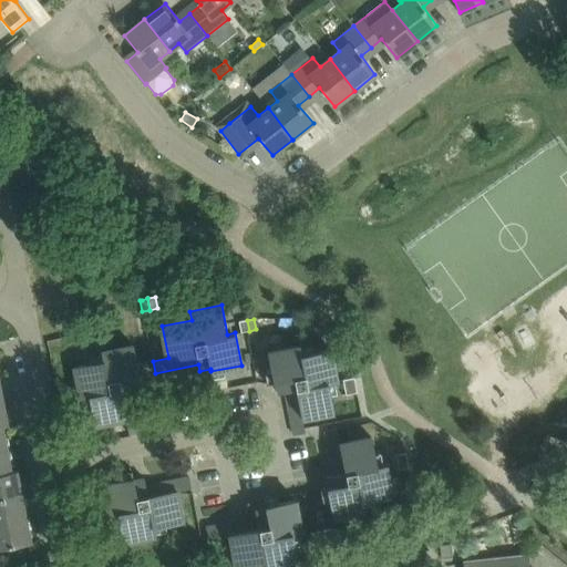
[(249,331),(247,320),(238,321),(240,332),(249,331)]
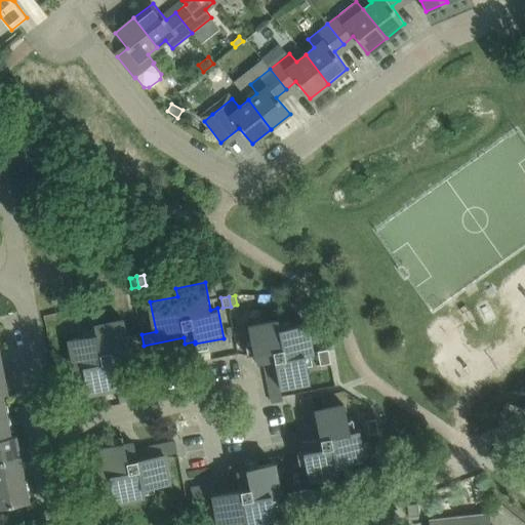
[(127,349),(129,348),(123,320),(94,325),(95,334),(69,339),(74,369),(82,367),(88,395),(117,389),(120,402),(130,400),(122,359),(129,358),(127,349)]
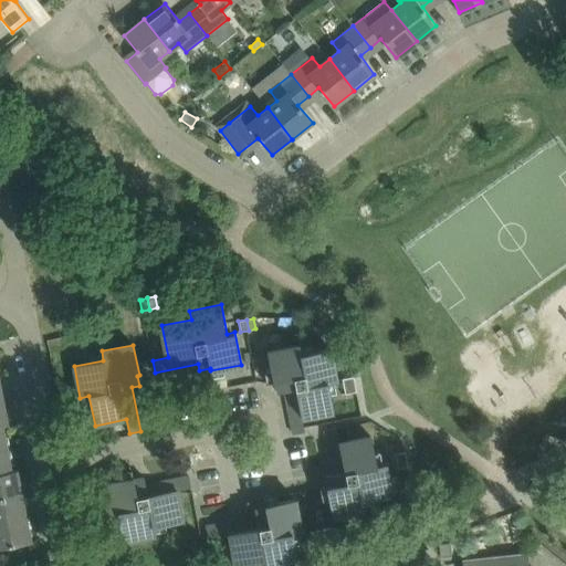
[(302,417),(333,411),(327,380),(337,379),(331,347),(302,353),(300,345),(268,350),(273,381),(275,381),(278,391),(284,390),(293,433),(305,431),(302,417)]
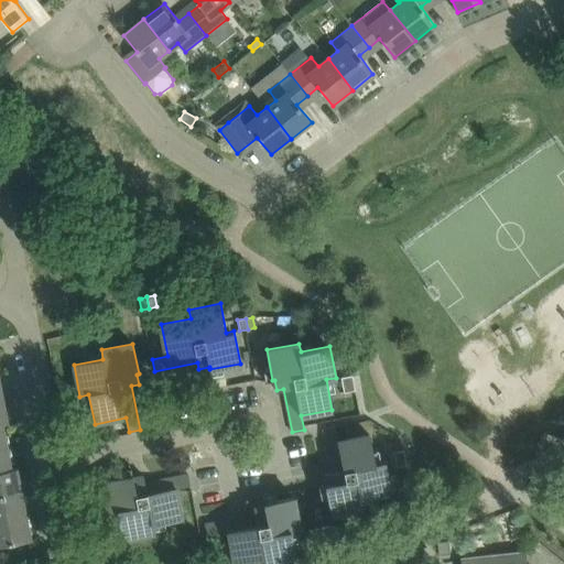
[(343,384),(354,382),(353,375),(342,377),(343,384)]
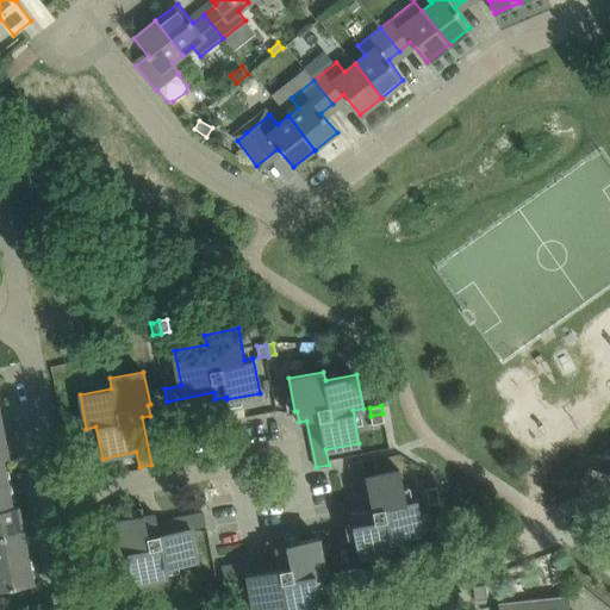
[(372,424),(385,422),(383,414),(371,416),(372,424)]
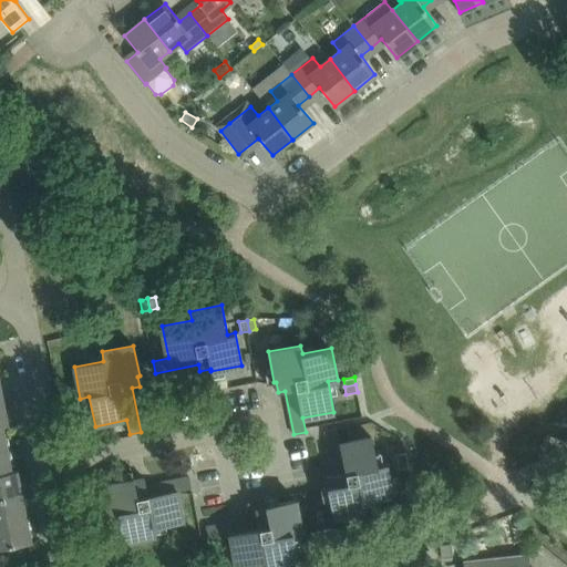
[(332,517),(364,511),(363,502),(392,496),(388,474),(385,463),(377,465),(371,436),(340,443),(337,429),(325,431),(333,474),(327,475),(329,486),(327,486),(332,517)]
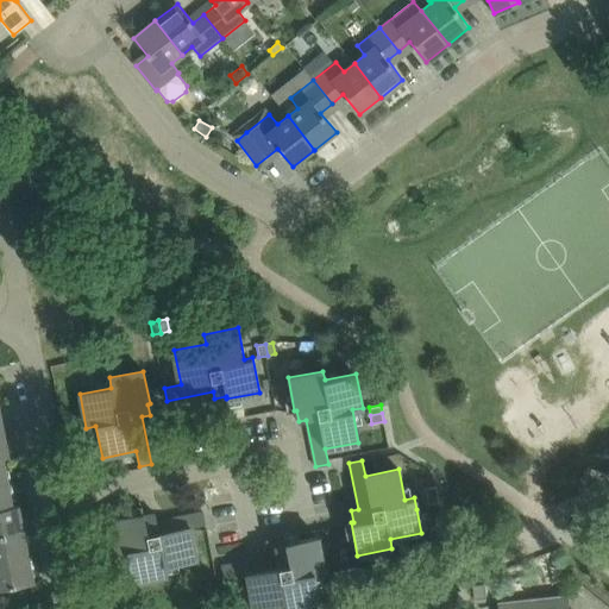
[(0,509),(13,508),(7,482),(0,483),(0,509)]
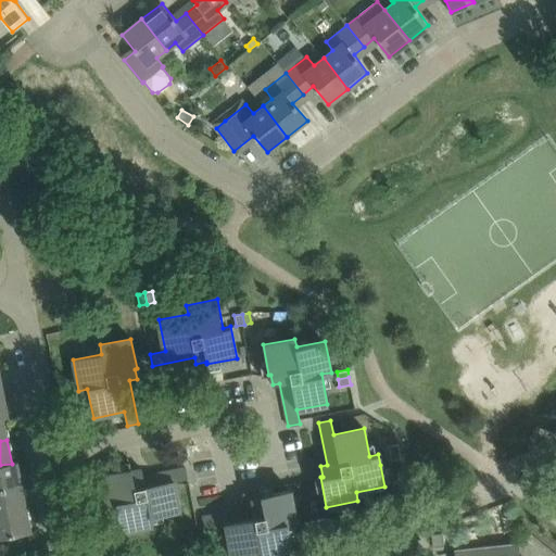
[(400,451),(399,443),(387,445),(389,453),(400,451)]
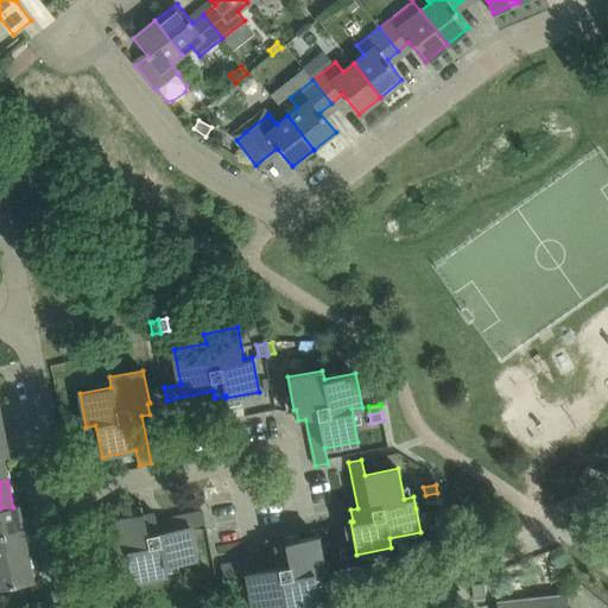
[(437,493),(425,495),(426,504),(438,501),(437,493)]
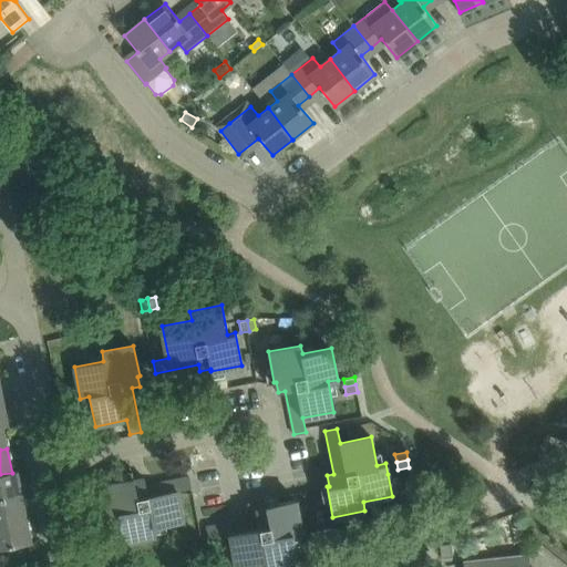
[(0,474),(0,498),(2,498),(22,494),(18,472),(12,473),(0,474)]
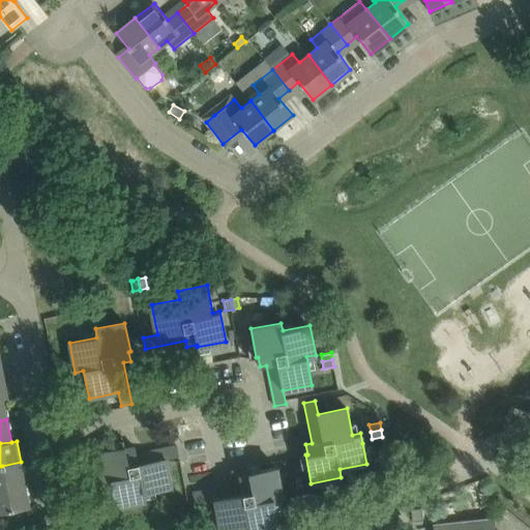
[(166,459),(179,455),(177,445),(136,453),(135,446),(125,448),(124,446),(96,452),(101,481),(111,480),(116,507),(146,502),(144,494),(172,488),(166,459)]
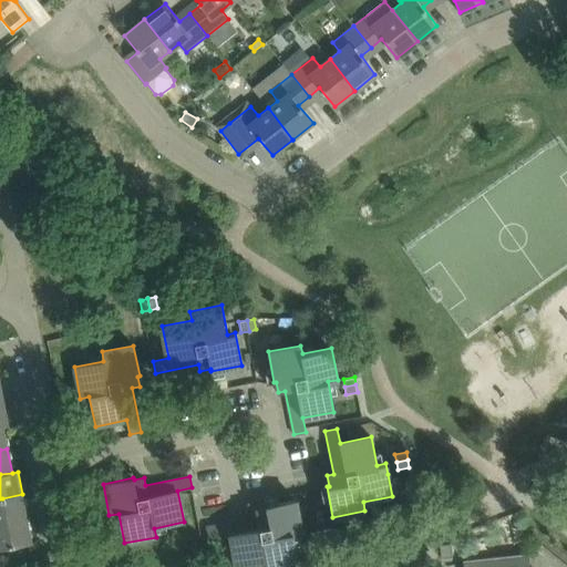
[(0,498),(0,523),(27,518),(22,494),(2,498),(0,498)]
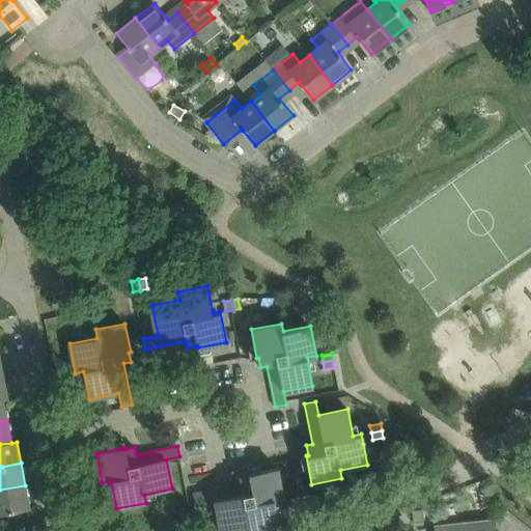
[(277,468),(248,473),(249,475),(239,477),(241,483),(193,493),(195,504),(215,500),(221,529),(248,524),(249,530),(257,530),(280,527),(274,499),(282,498),(277,468)]
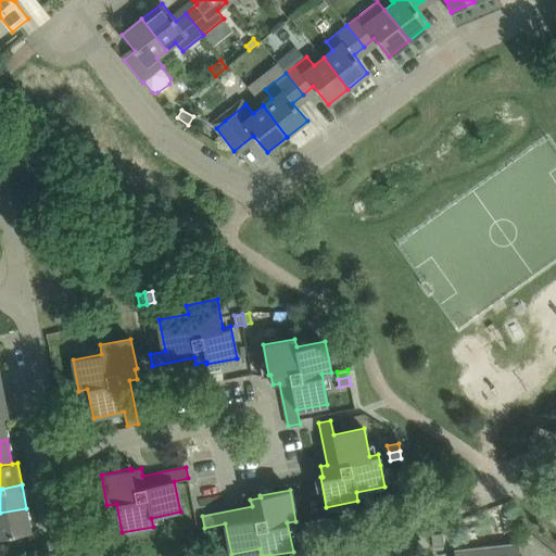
[(0,538),(30,532),(26,508),(0,513),(0,538)]
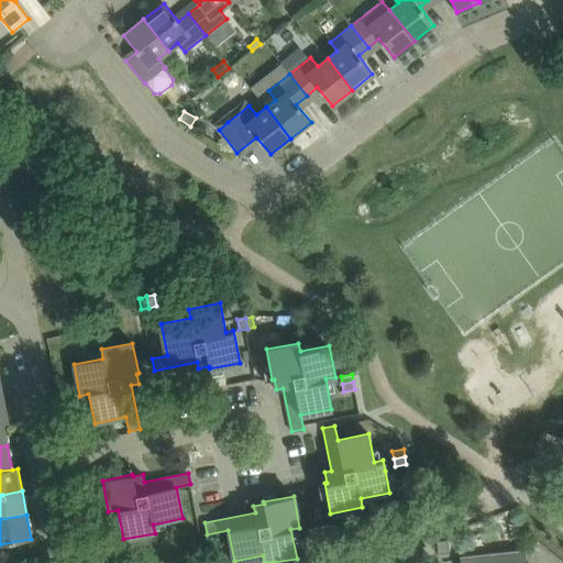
[(328,537),(326,525),(319,527),(321,538),(328,537)]
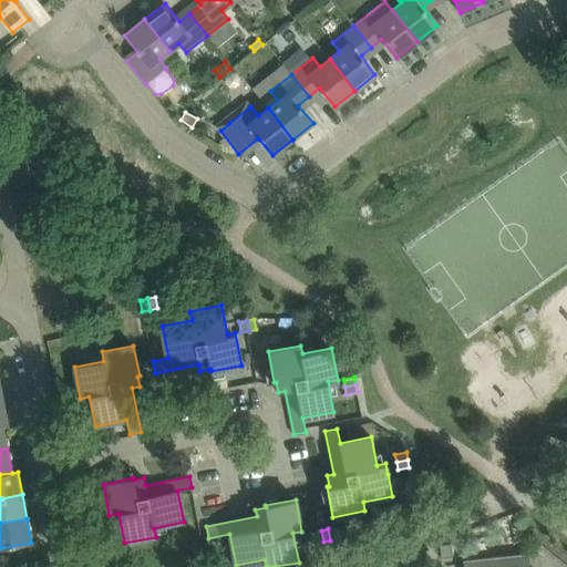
[(323,542),(321,531),(312,532),(315,543),(323,542)]
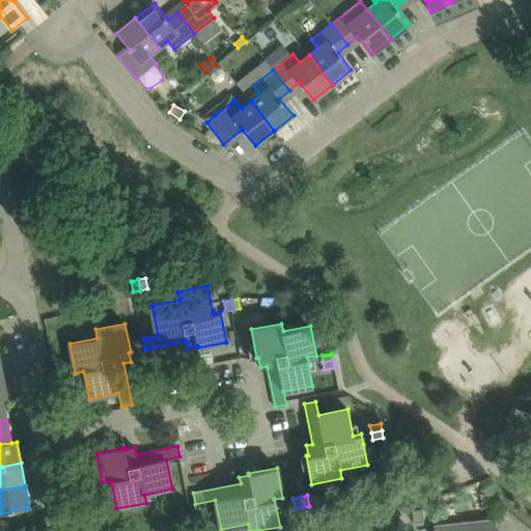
[(423,509),(412,510),(413,523),(424,522),(423,509)]
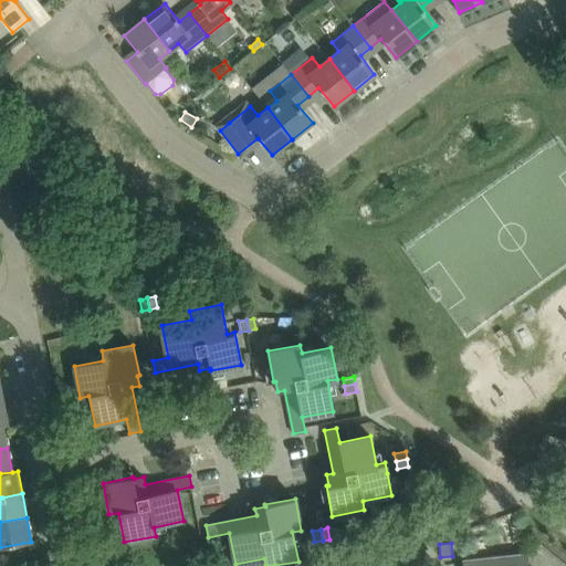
[(528,565),(527,554),(462,562),(462,565),(528,565)]
